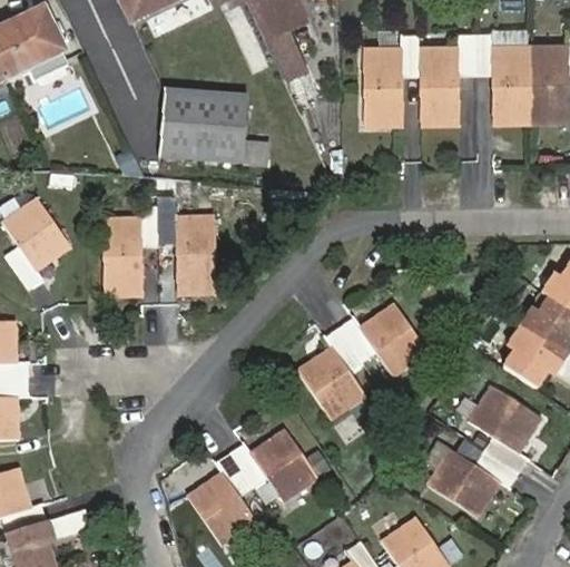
[(123,0),(133,21),(176,0),(123,0)]
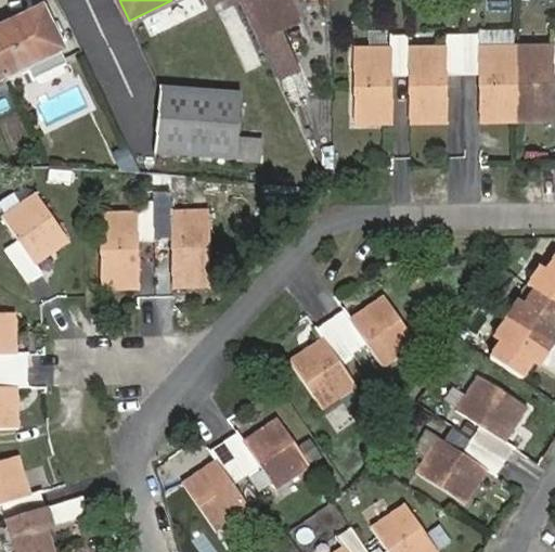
[(240,0),(278,79),(299,68),(281,29),(302,20),(293,0),(240,0)]
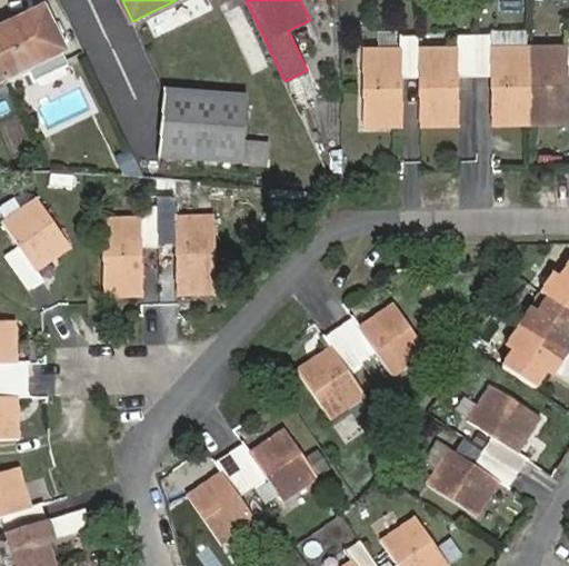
[(43,10),(0,30),(0,66),(5,76),(61,48),(43,10)]
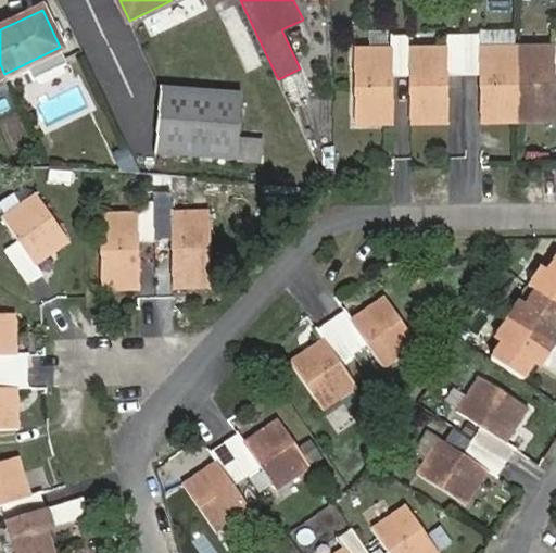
[(477,72),(477,80),(485,80),(484,90),(477,90),(478,117),(554,116),(554,89),(546,90),(546,78),(554,78),(554,70),(555,70),(555,28),(553,29),(553,41),(477,42),(477,30),(462,30),(447,30),(447,44),(407,45),(407,32),(391,32),(392,44),(354,45),(355,120),(392,118),(392,91),(384,91),(386,82),(392,80),(392,73),(406,73),(408,120),(446,117),(446,90),(439,91),(439,82),(446,80),(447,72),(463,72),(477,72)]
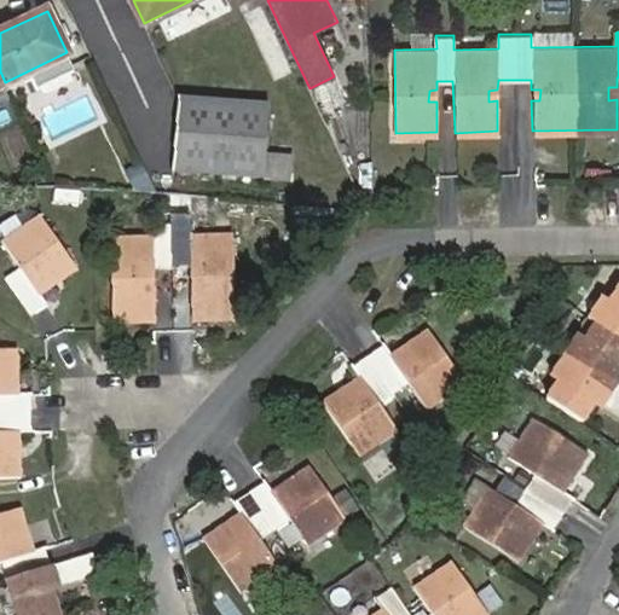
[(177,94),(171,168),(290,178),(291,154),(266,151),(271,102),(177,94)]
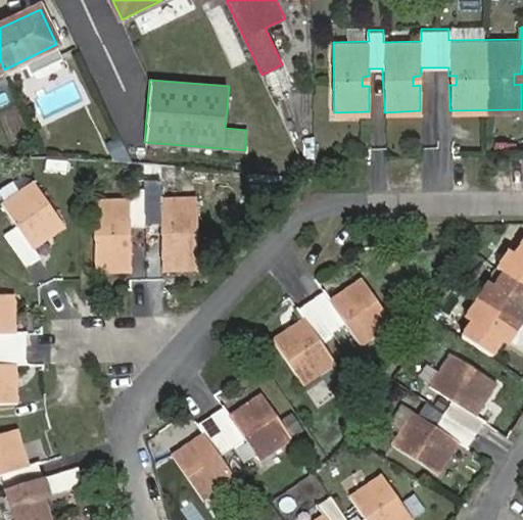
[(1,204),(15,227),(50,207),(34,183),(1,204)]
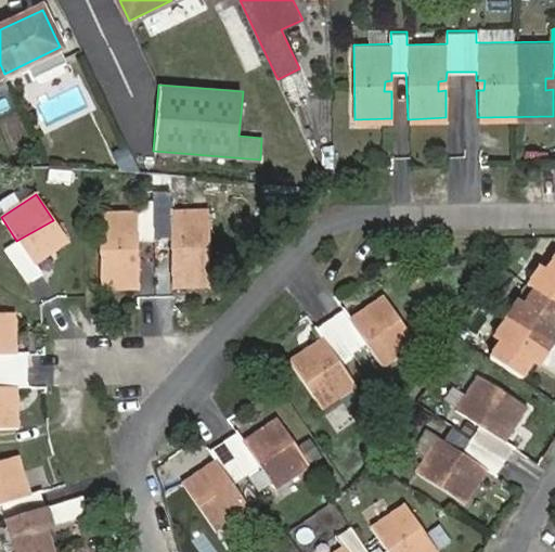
[(179,256),(171,257),(171,285),(209,284),(208,210),(170,212),(170,199),(138,200),(138,213),(101,213),(101,286),(139,285),(139,257),(131,257),(131,248),(139,248),(139,240),(170,240),(171,247),(179,247),(179,256)]
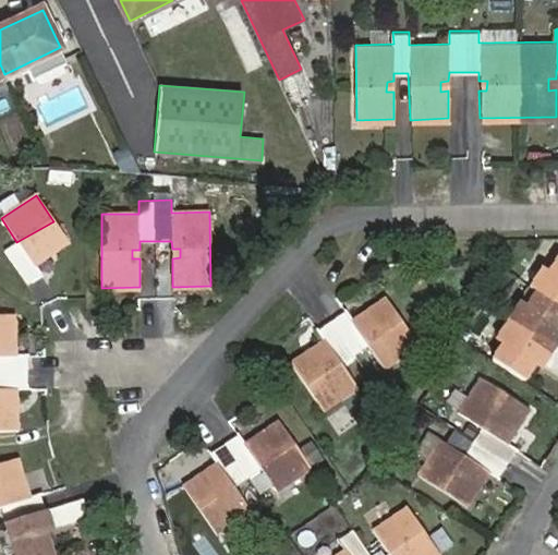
[(16,242),(2,250),(24,284),(39,273),(33,264),(45,256),(41,250),(49,246),(52,251),(67,242),(53,221),(16,242)]
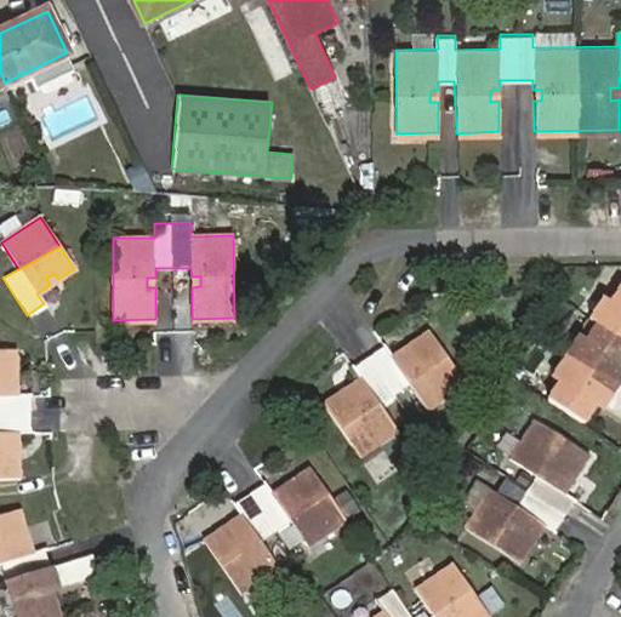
[(46,278),(50,285),(58,279),(55,274),(46,278)]
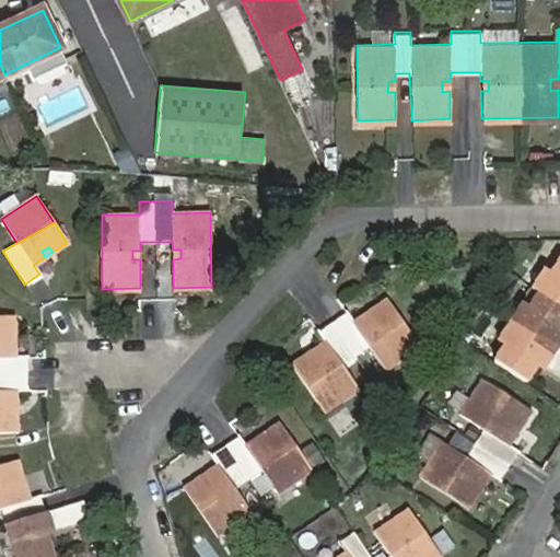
[(559,260),(549,277),(541,274),(531,291),(537,296),(528,311),(522,305),(497,343),(504,347),(493,364),(524,383),(535,366),(543,370),(545,367),(559,376),(559,332),(558,331),(559,326),(559,260)]
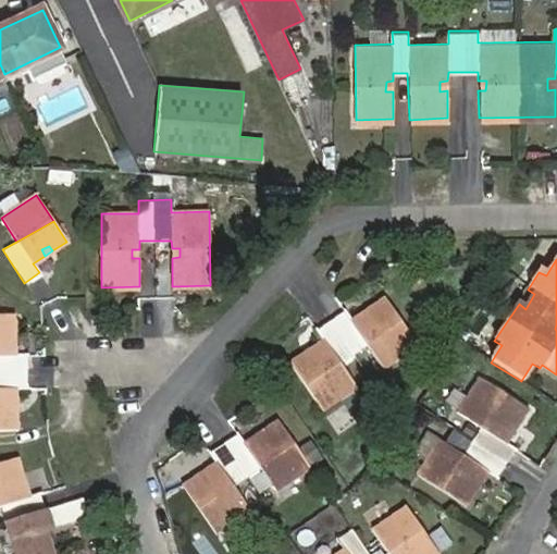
[(326,336),(312,345),(316,351),(309,356),(306,349),(292,360),(323,405),(357,381),(342,359),(355,349),(369,341),(383,361),(417,337),(384,294),(370,304),(373,309),(367,314),(363,309),(353,318),(346,309),(320,327),(326,336)]
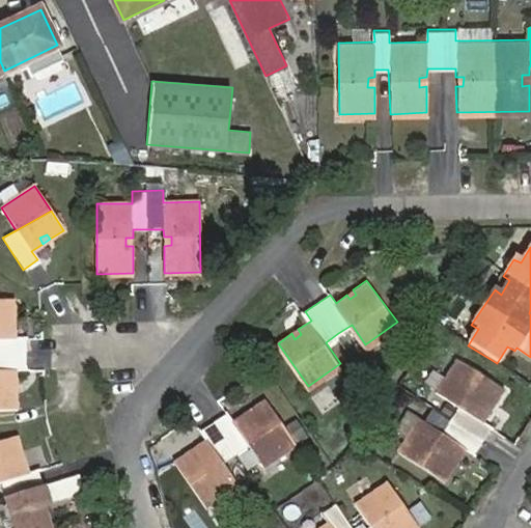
[(353,289),(346,295),(350,299),(356,295),(353,289)]
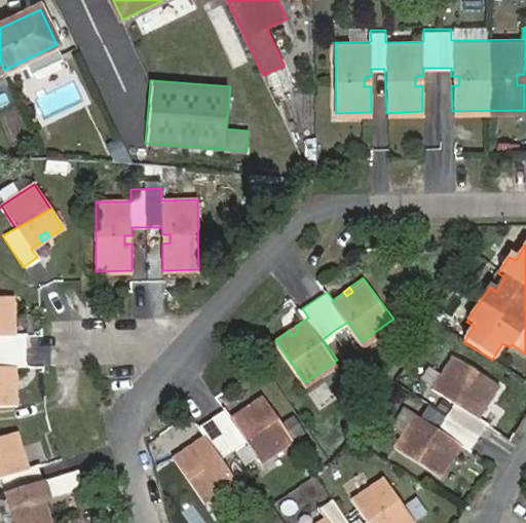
[(8,312),(13,312),(13,296),(0,296),(0,406),(16,406),(16,388),(10,389),(10,380),(16,380),(15,367),(29,366),(27,333),(14,333),(14,321),(9,320),(8,312)]
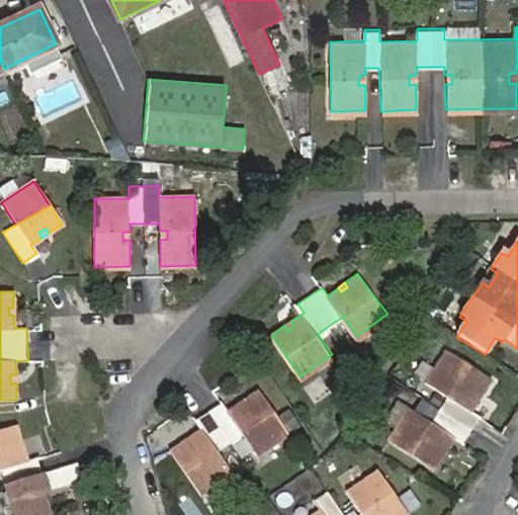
[(293,326),(290,321),(284,325),(287,331),(293,326)]
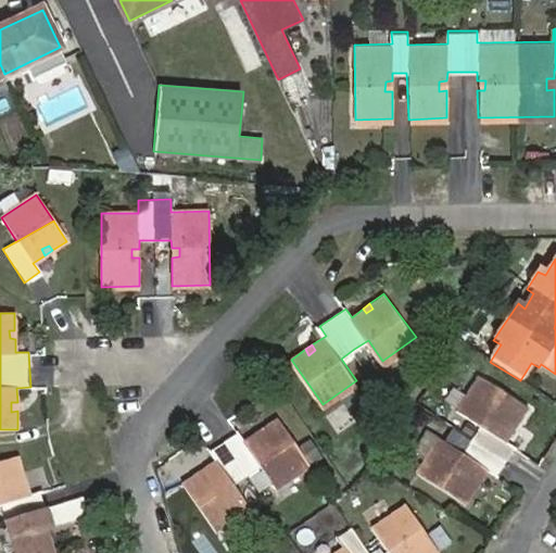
[(531,363),(520,380),(528,385),(539,367),(531,363)]
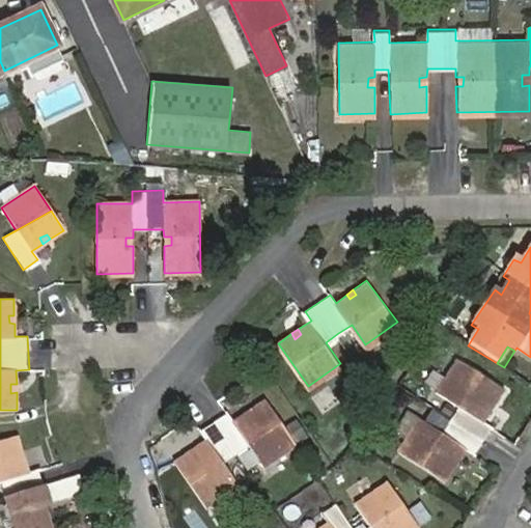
[(487,399),(493,404),(502,389),(457,362),(436,395),(456,408),(449,421),(440,435),(419,422),(397,455),(441,483),(448,469),(444,466),(449,460),(453,462),(462,450),(473,457),(482,443),(491,431),(480,423),(488,410),(483,407),(487,399)]
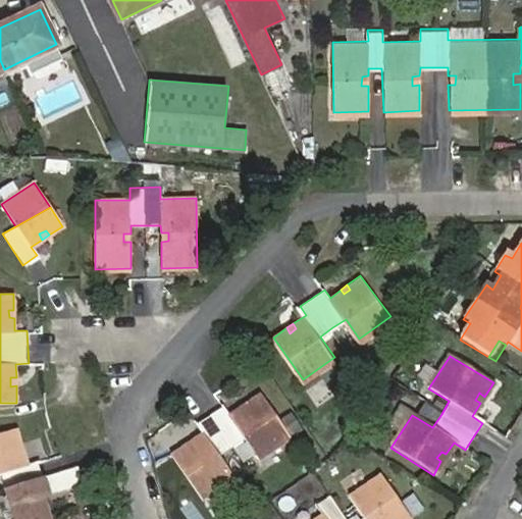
[(204,431),(191,440),(195,445),(188,450),(185,445),(170,455),(200,496),(231,474),(218,454),(231,445),(245,435),(258,455),(291,433),(261,392),(248,401),(251,405),(245,409),(242,405),(230,414),(223,404),(209,413),(197,421),(204,431)]
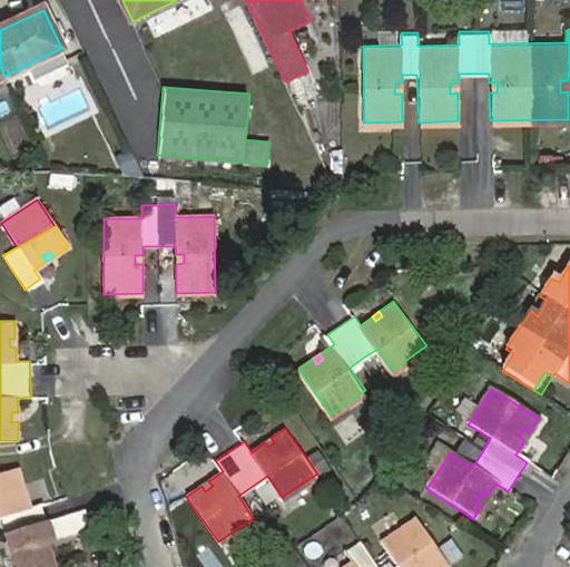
[(524,440),(529,433),(523,429),(519,437),(524,440)]
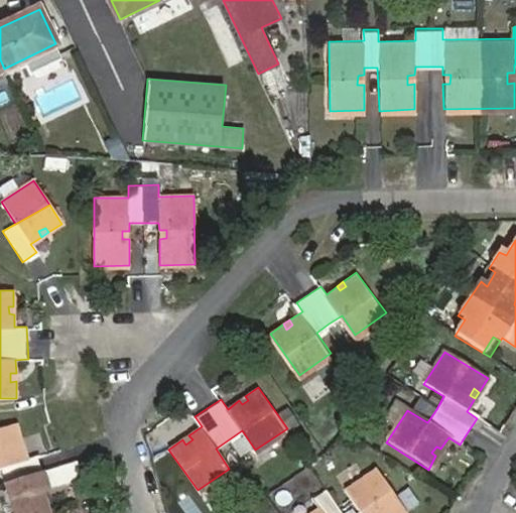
[(245,396),(239,400),(242,404),(248,400),(245,396)]
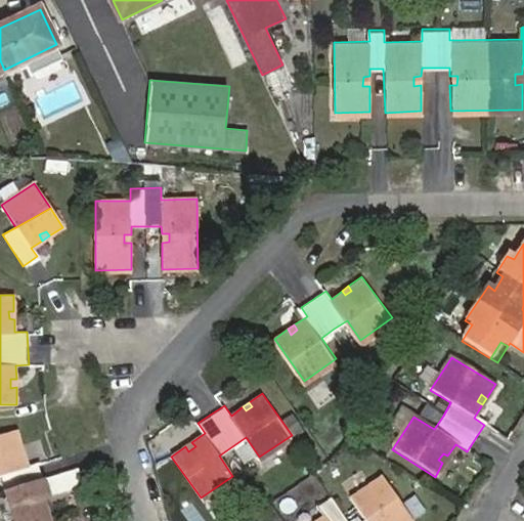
[(13,447),(19,446),(14,430),(0,434),(0,475),(1,475),(14,520),(49,520),(49,518),(43,500),(48,497),(47,495),(83,484),(78,469),(43,479),(38,463),(26,467),(22,452),(15,454),(13,447)]
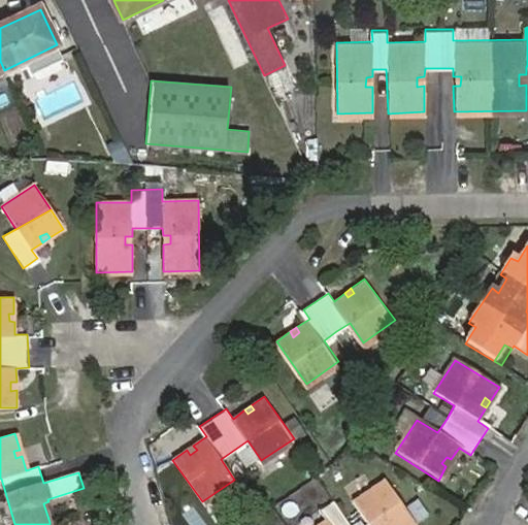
[(197,450),(193,446),(187,450),(190,455),(197,450)]
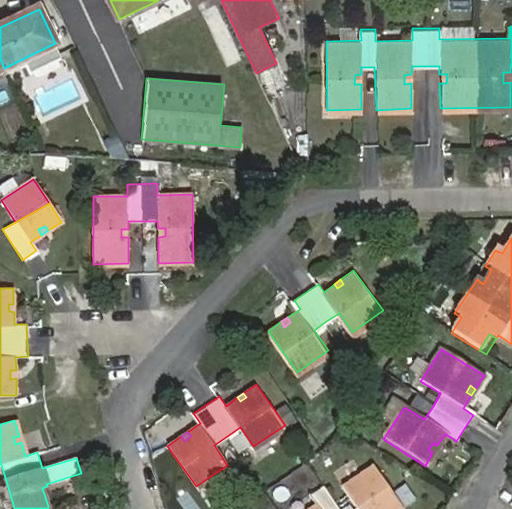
[(428,449),(432,452),(437,445),(433,443),(428,449)]
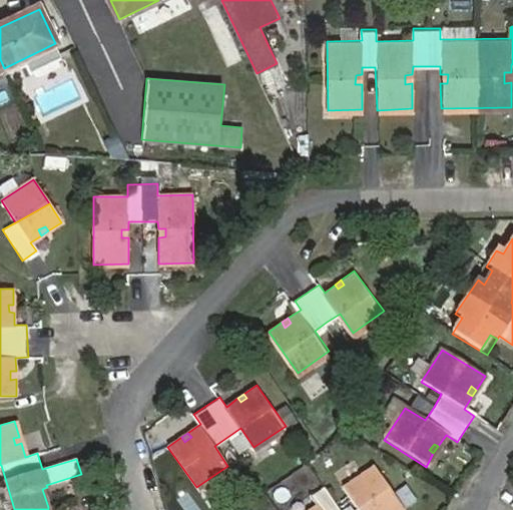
[(360,506),(354,509),(399,509),(406,506),(377,465),(347,487),(360,506)]
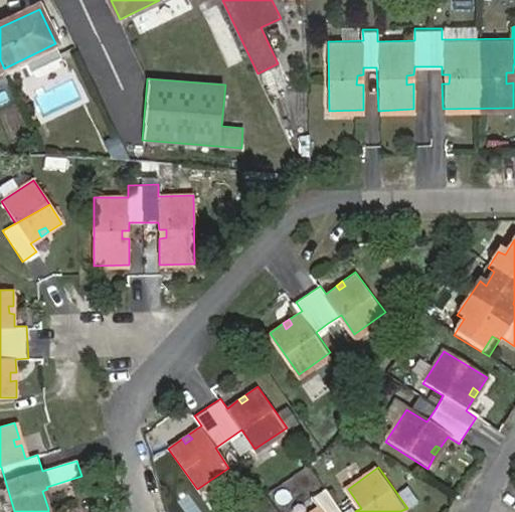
[(399,490),(408,506),(420,499),(411,483),(399,490)]
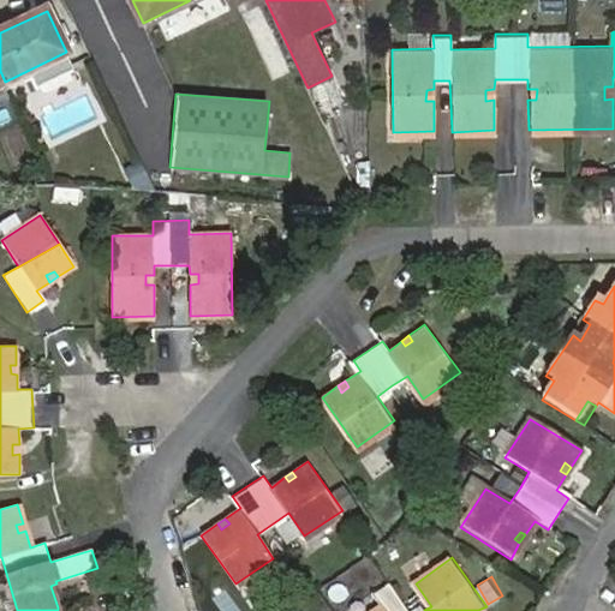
[(410,610),(388,582),(372,592),(381,604),(370,610),(410,610)]
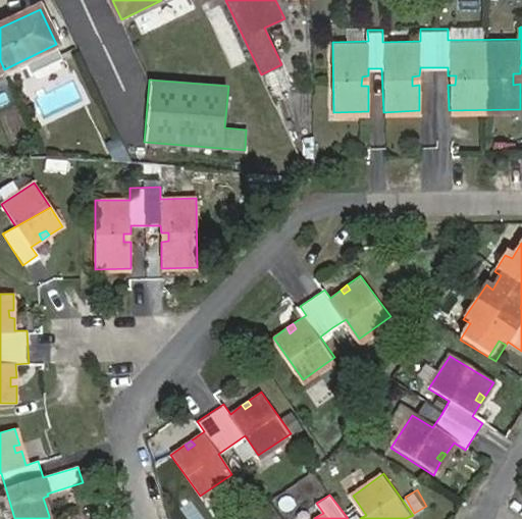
[(54,515),(48,496),(43,498),(49,516),(54,515)]
